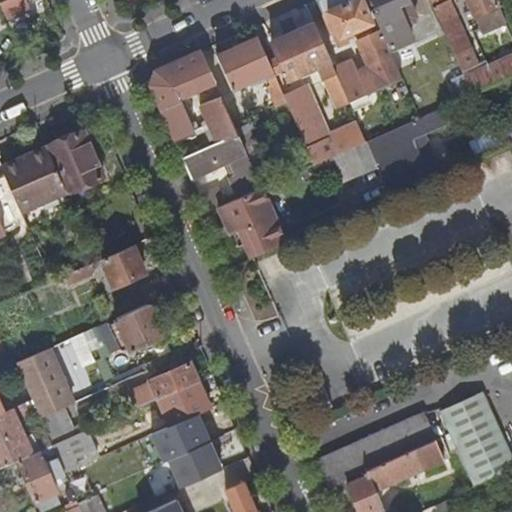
[(25,0),(6,0),(0,3),(6,18),(29,8),(25,0)]
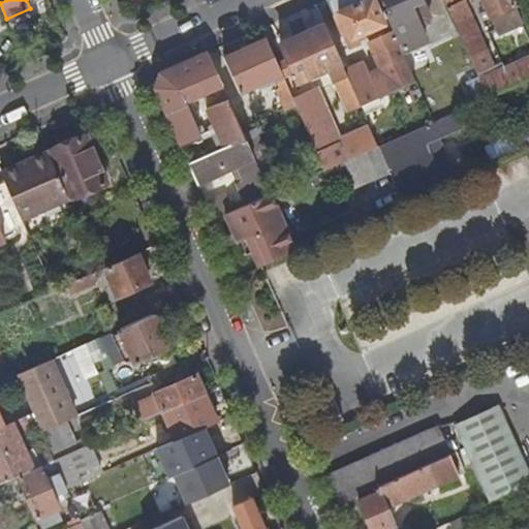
[(327,0),(348,45),(360,40),(358,35),(365,32),(381,68),(392,92),(416,82),(400,47),(380,3),(378,0),(327,0)]
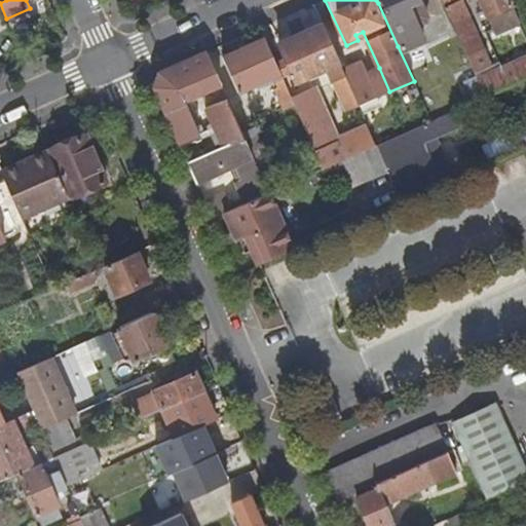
[(383,0),(378,3),(398,46),(422,35),(419,27),(425,24),(427,17),(419,0),(383,0)]
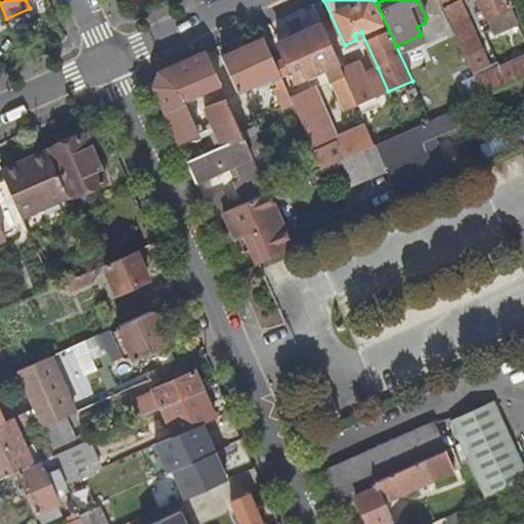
[(478,0),(488,24),(493,35),(519,24),(508,0),(478,0)]
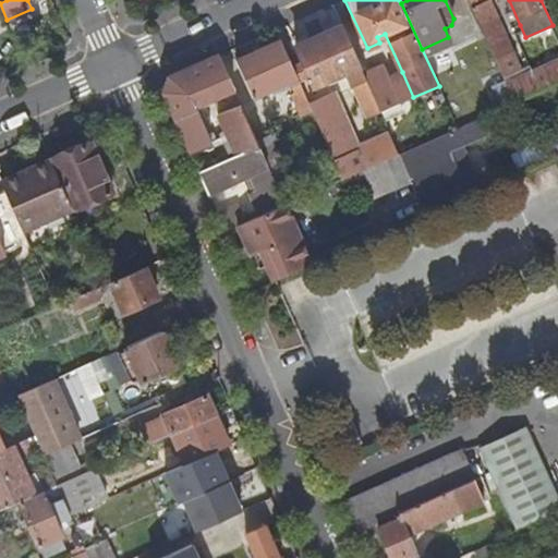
[(473,9),(504,76),(505,77),(522,70),(490,1),(473,9)]
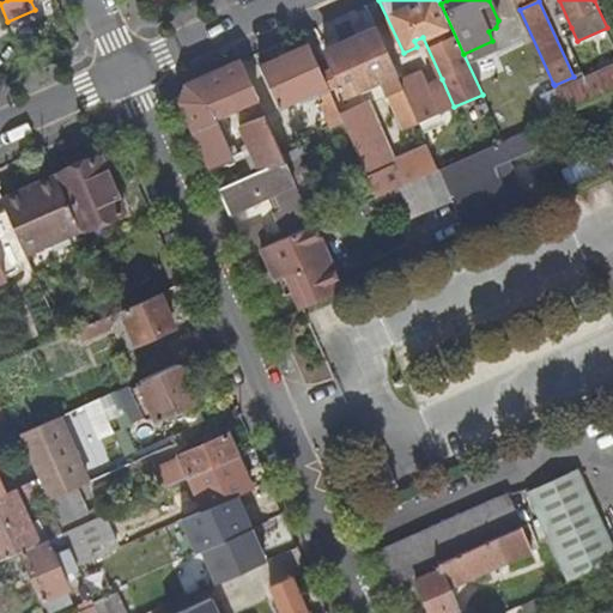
[(396,73),(376,28),(325,52),(333,71),(322,74),(329,89),(339,84),(346,97),(382,82),(404,131),(419,125),(419,123),(405,90),(401,82),(398,74),(396,73)]
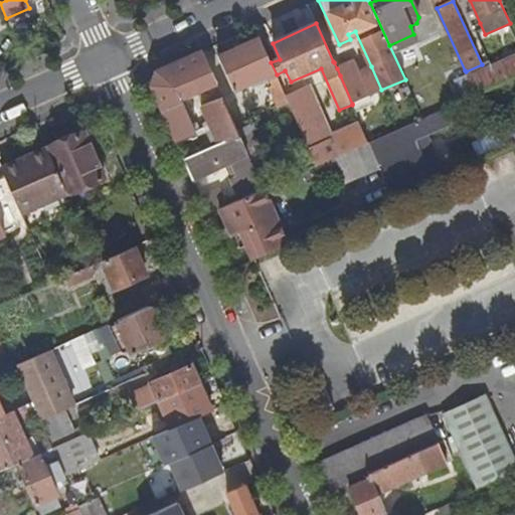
[(218,57),(233,92),(268,76),(272,86),(269,87),(278,109),(289,104),(286,97),(277,74),(271,62),(261,37),(218,57)]
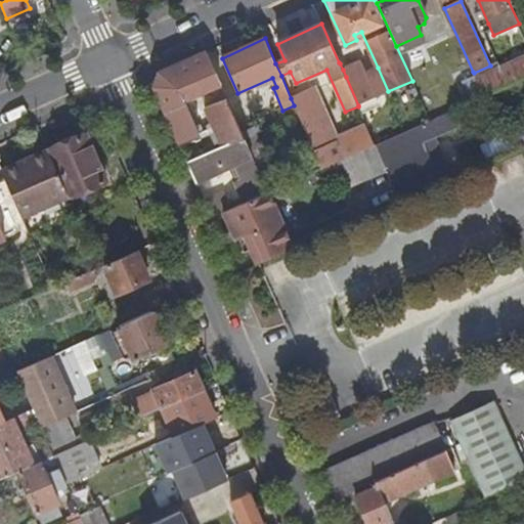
[(160,73),(155,87),(179,142),(198,134),(182,100),(220,83),(206,52),(160,73)]
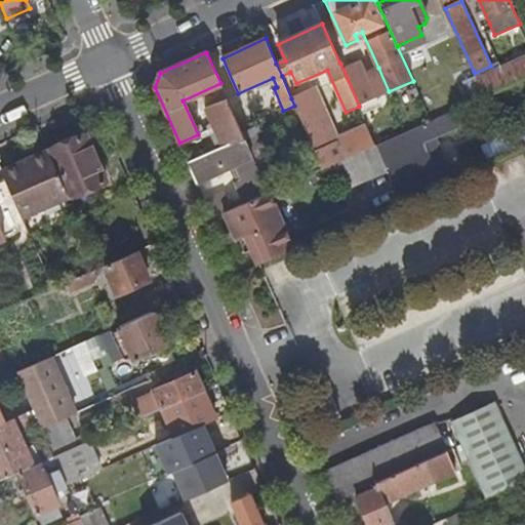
[(477,78),(480,85),(485,97),(524,79),(524,56),(501,68),(477,78)]
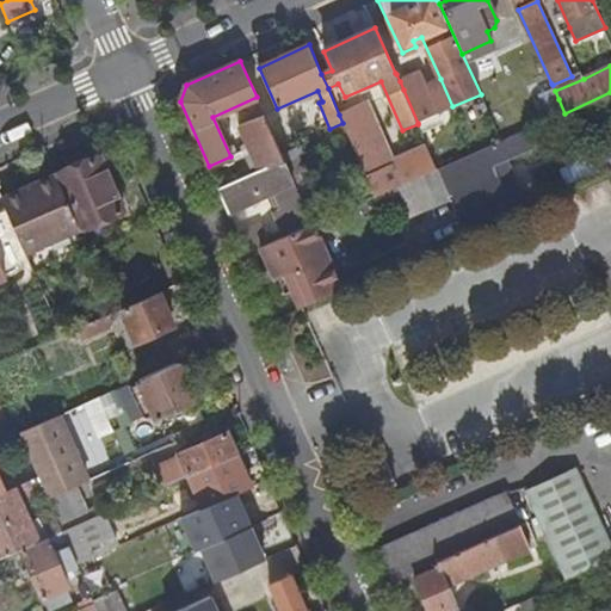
[(403,90),(418,123),(440,112),(427,85),(423,72),(400,81),(403,90)]
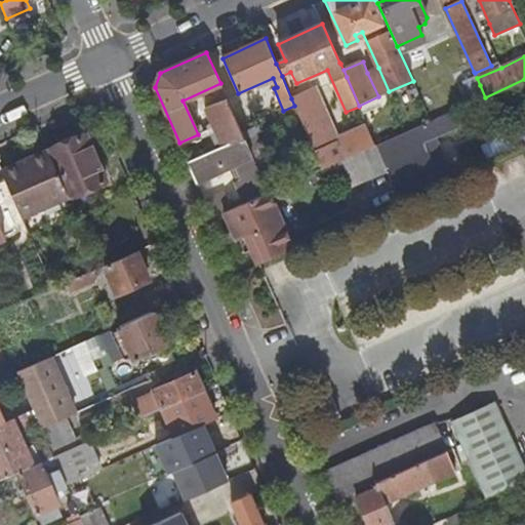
[(475,73),(477,78),(501,68),(498,63),(491,66),(475,73)]
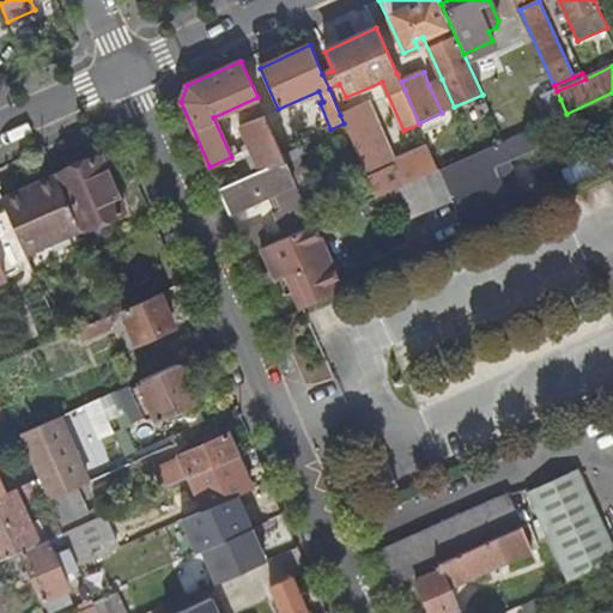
[(429,85),(442,113),(454,107),(442,79),(429,85)]
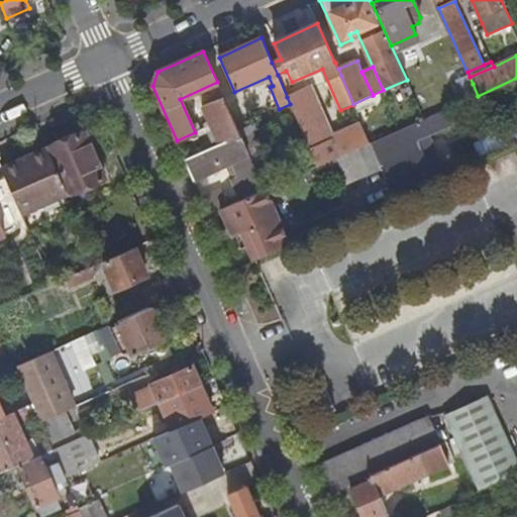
[(454,77),(459,90),(473,84),(470,77),(468,72),(467,71),(454,77)]
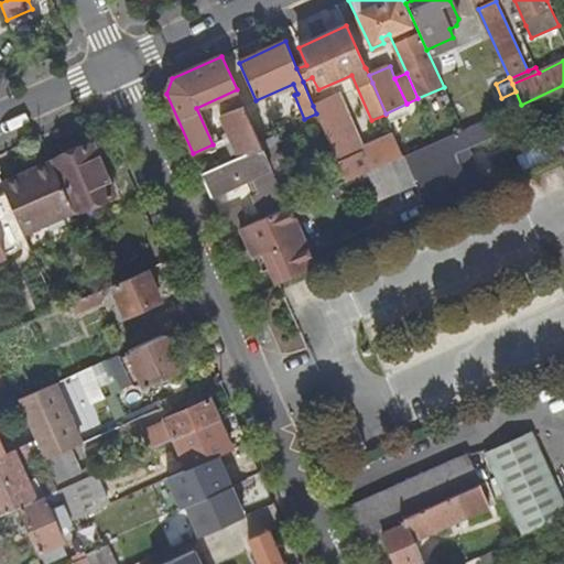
[(239,96),(216,106),(220,116),(243,106),(239,96)]
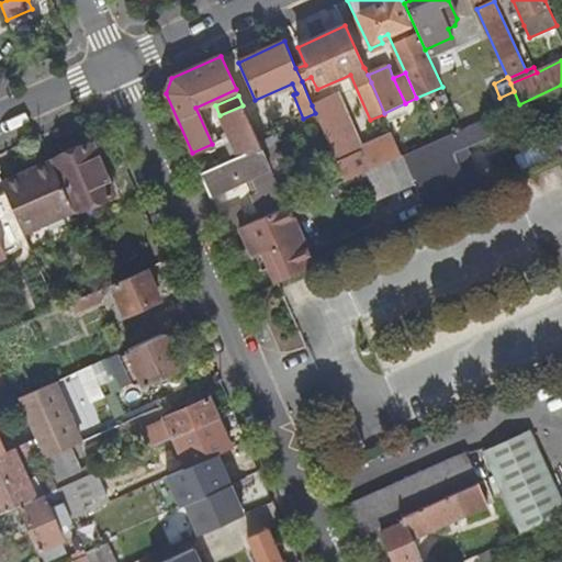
[(315,113),(321,124),(345,181),(403,155),(394,136),(361,150),(336,96),(312,105),(315,113)]
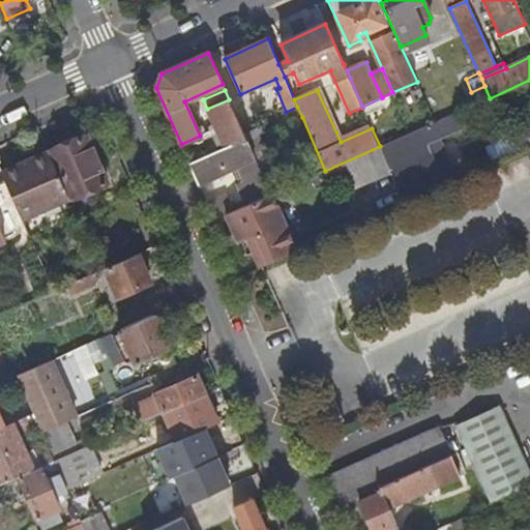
[(256,159),(246,138),(229,99),(207,109),(225,148),(189,164),(199,185),(256,159)]
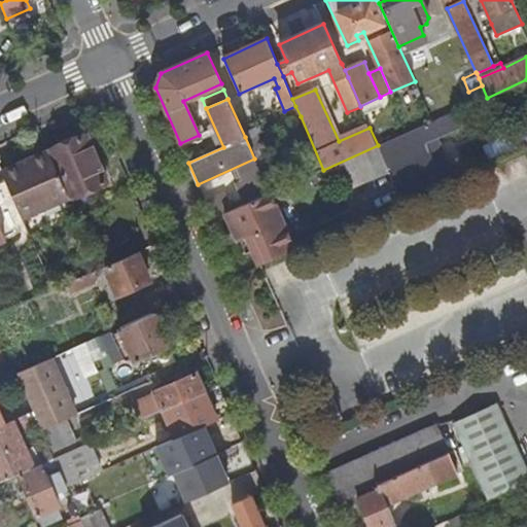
[(284,111),(289,120),(301,116),(295,106),(284,111)]
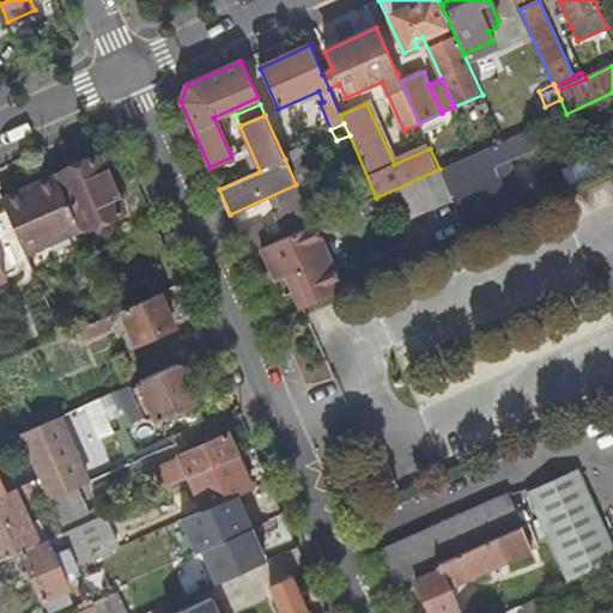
[(498,144),(439,169),(453,196),(457,194),(473,230),(513,211),(495,168),(507,162),(535,149),(528,133),(498,146),(498,144)]
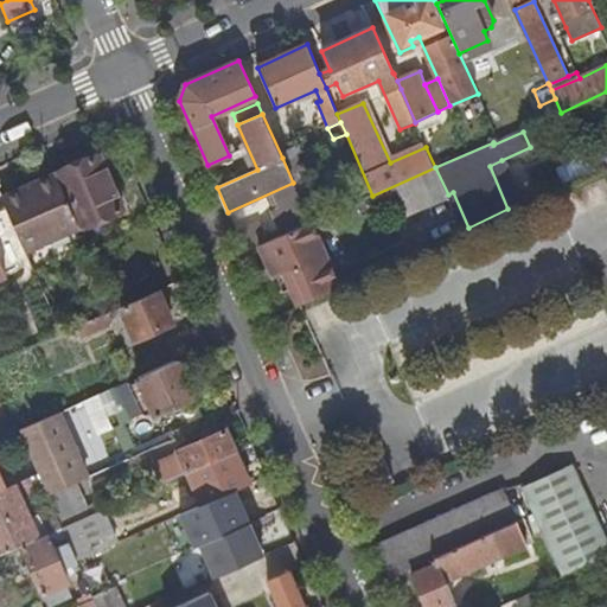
[(606,140),(586,151),(590,161),(596,176),(606,170),(606,140)]
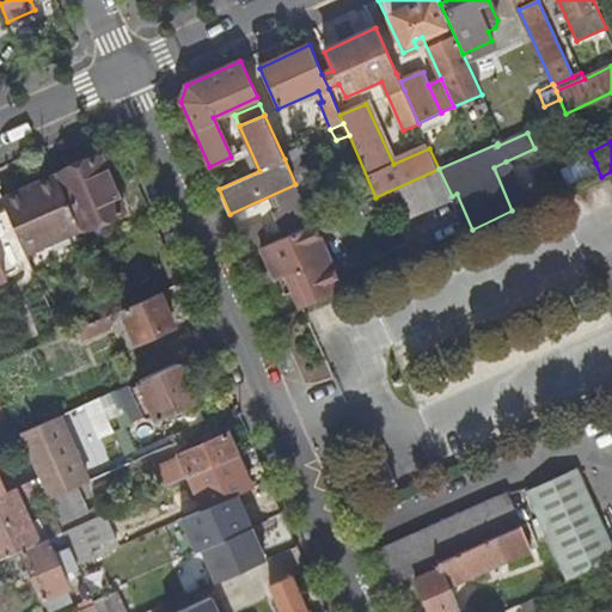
[(285,159),(295,184),(313,225),(314,224),(332,216),(303,151),(285,159)]
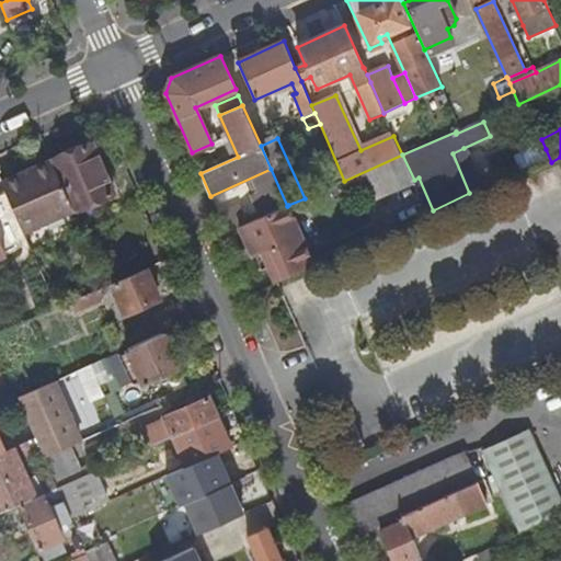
[(50,161),(73,212),(112,193),(91,144),(50,161)]
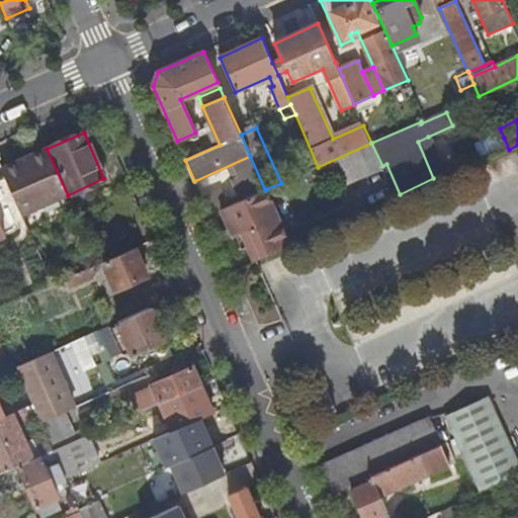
[(418,142),(433,178),(435,182),(447,177),(428,137),(418,142)]
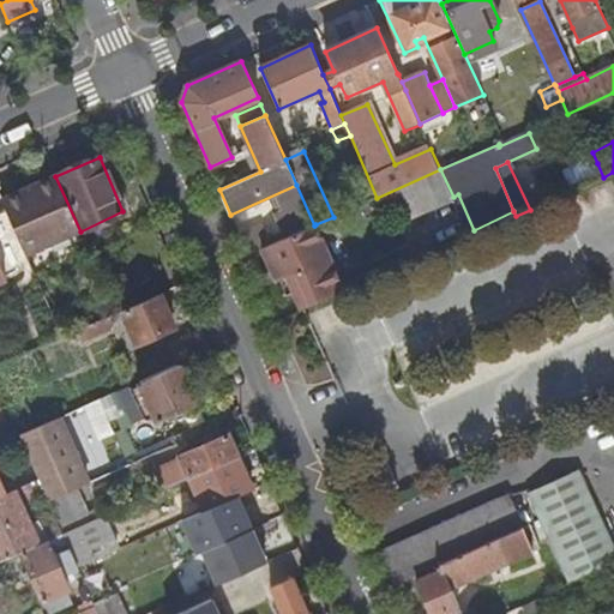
[(570,176),(576,190),(603,178),(597,163),(570,176)]
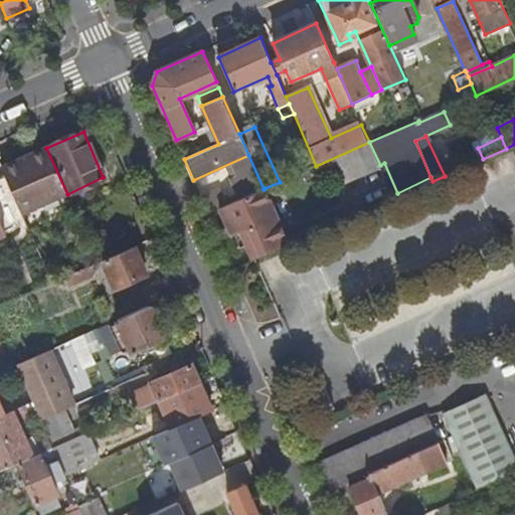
[(369,142),(316,166),(322,179),(337,172),(342,185),(381,168),(380,165),(369,142)]
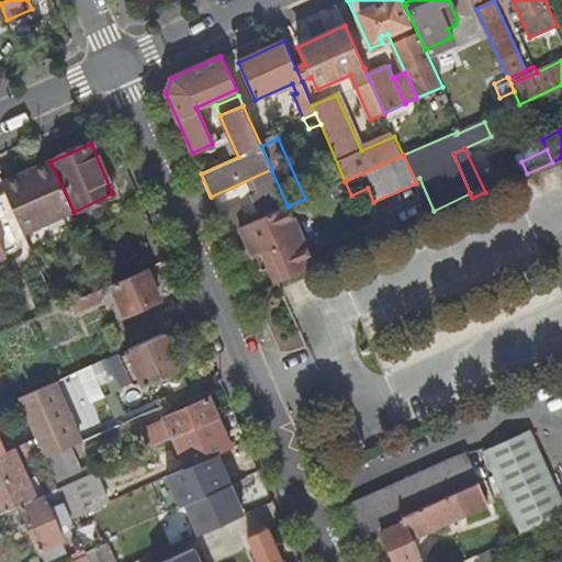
[(4,191),(23,235),(74,212),(51,161),(1,184),(4,191)]
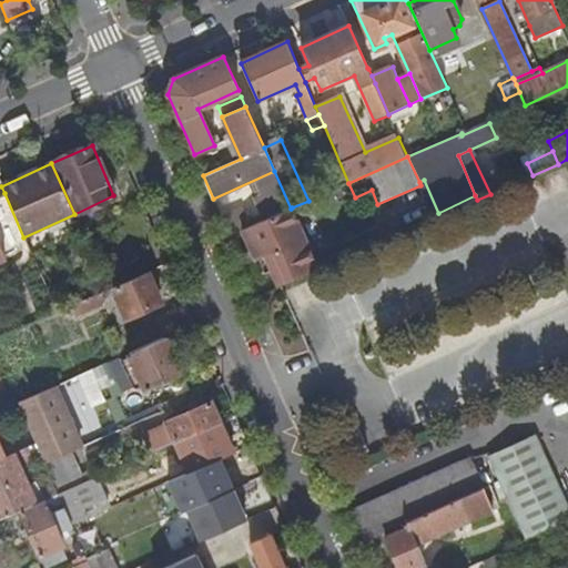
[(495,182),(498,191),(508,186),(505,178),(495,182)]
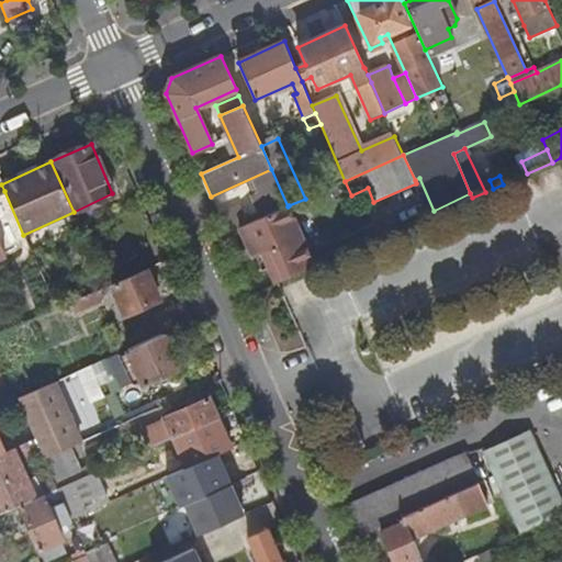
[(0,192),(0,258),(29,246),(23,235),(4,191),(0,192)]
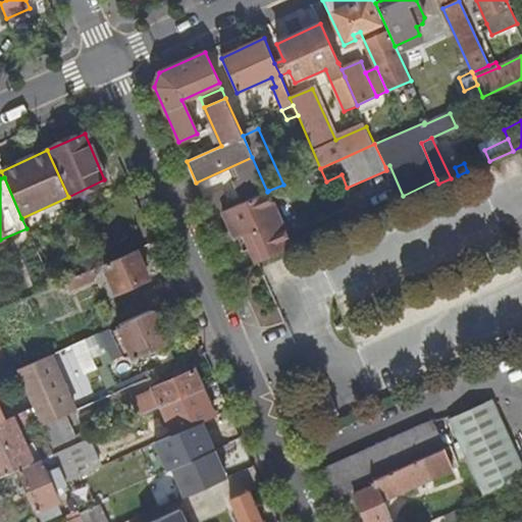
[(222,211),(230,230),(235,240),(238,239),(244,252),(250,250),(257,264),(275,256),(294,248),(286,232),(280,219),(268,191),(267,192),(255,197),(222,211)]
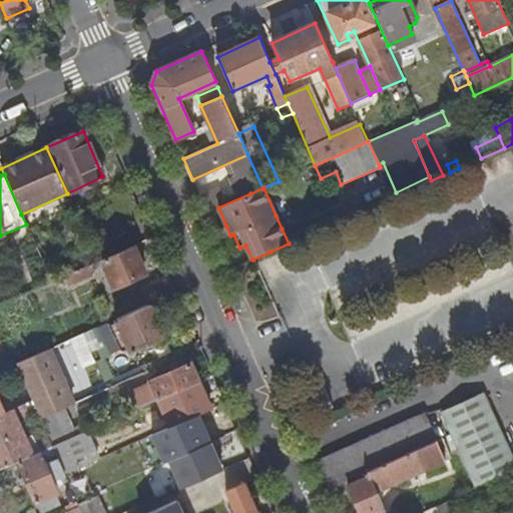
[(201,198),(207,212),(215,208),(210,195),(201,198)]
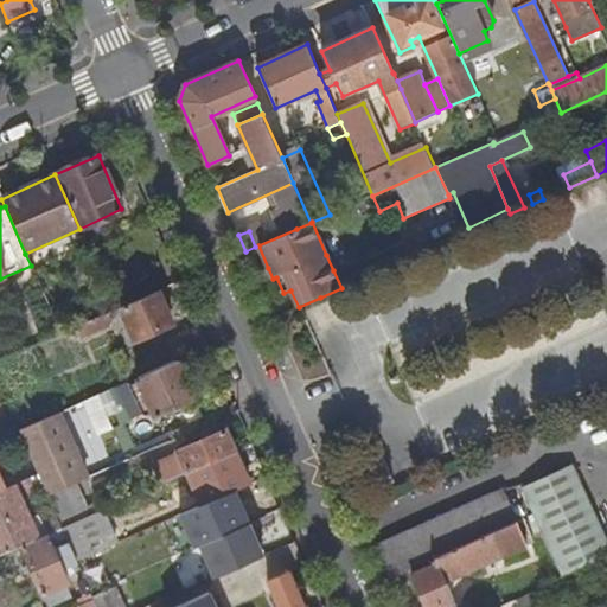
[(262,272),(267,282),(273,279),(268,268),(262,272)]
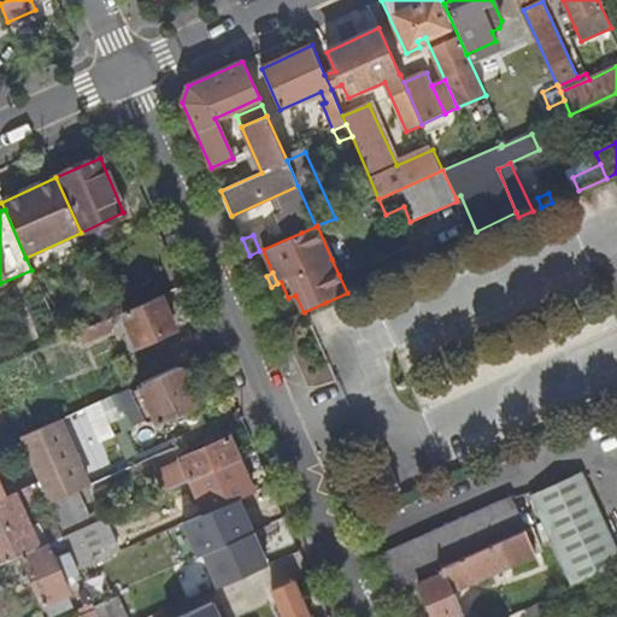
[(160,295),(123,313),(125,321),(137,346),(175,329),(160,295)]
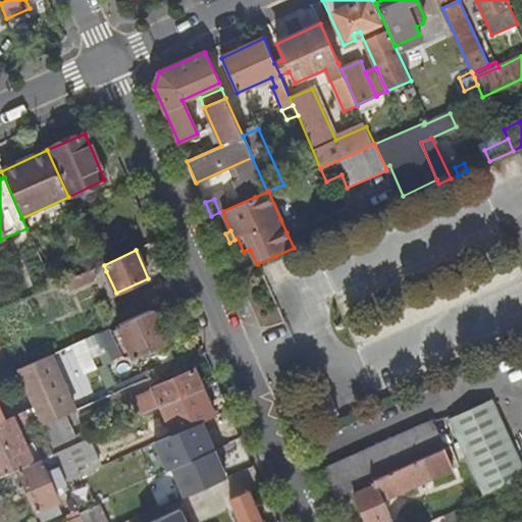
[(95,269),(98,275),(106,271),(104,265),(99,267),(95,269)]
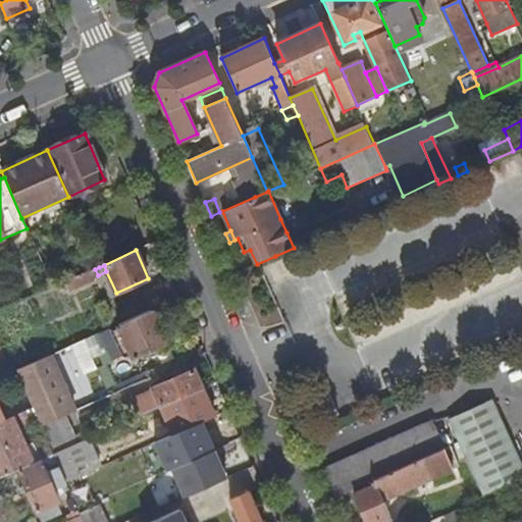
[(95,269),(64,282),(68,292),(93,281),(98,275),(95,269)]
